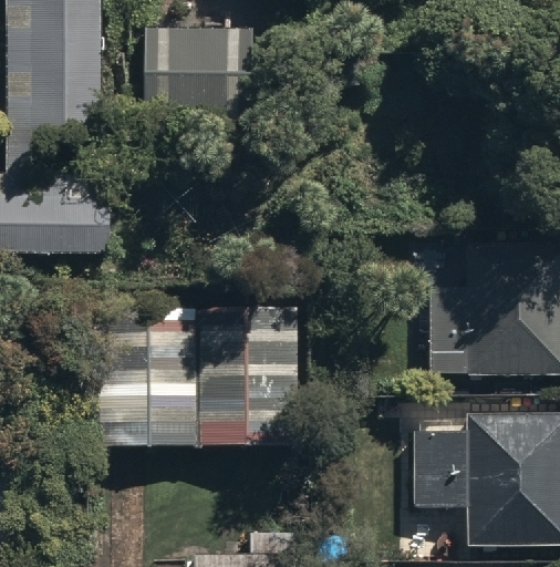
[(7,0),(6,168),(0,168),(0,251),(109,254),(112,0),(7,0)]
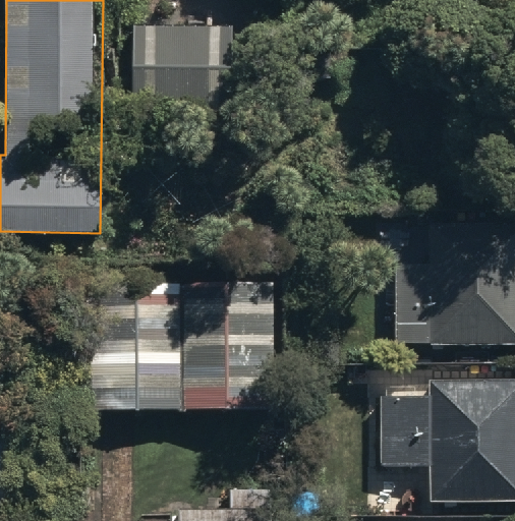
[(229,25),(132,23),(130,104),(227,106),(229,25)]
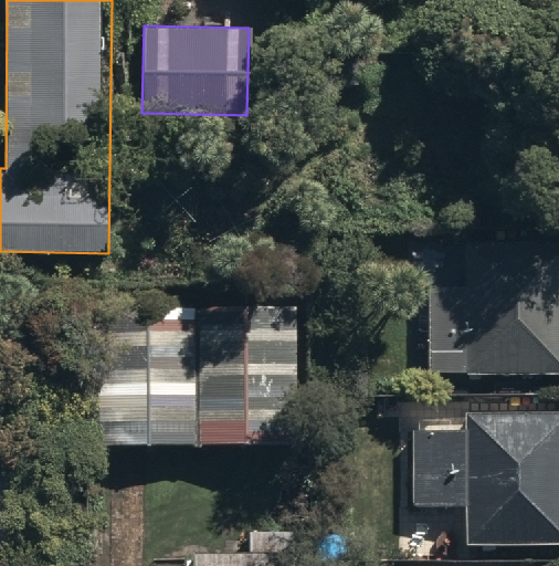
[(558,371),(558,237),(464,239),(464,286),(429,286),(430,374),(558,371)]
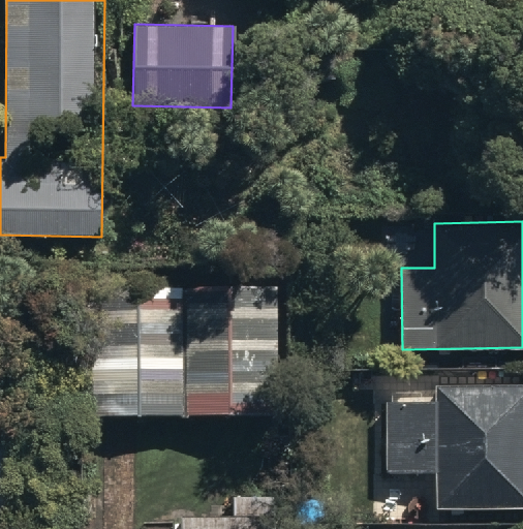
[(117,285),(116,416),(275,417),(276,286),(117,285)]
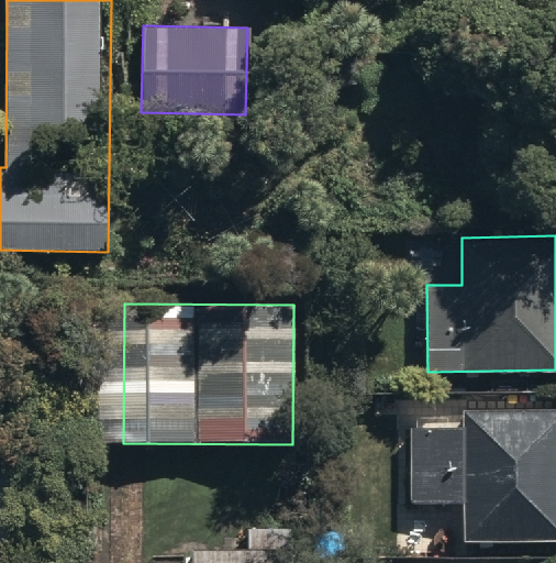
[(555,542),(555,410),(462,412),(462,428),(411,428),(412,503),(463,501),(464,543),(555,542)]
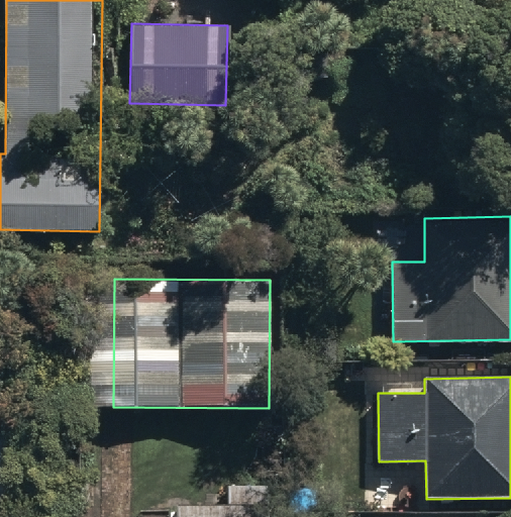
[(175,516),(278,516),(278,504),(175,505),(175,516)]
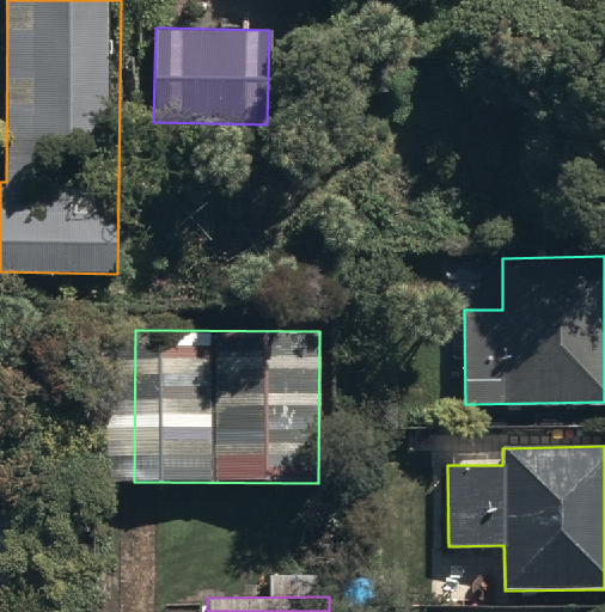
All buildings are outlined.
